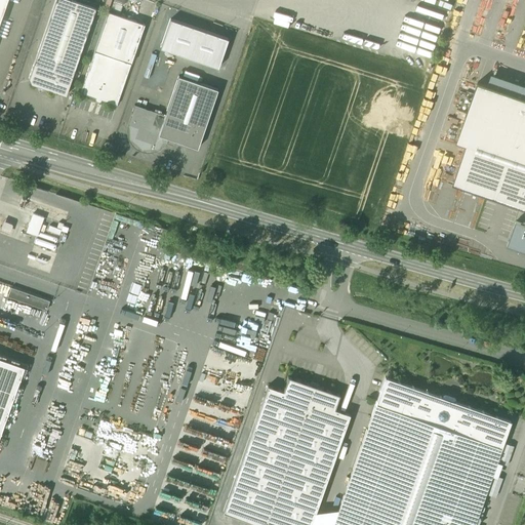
[(96,8),(73,0),(54,0),(29,79),(31,84),(37,86),(42,83),(45,88),(66,95),(96,8)]
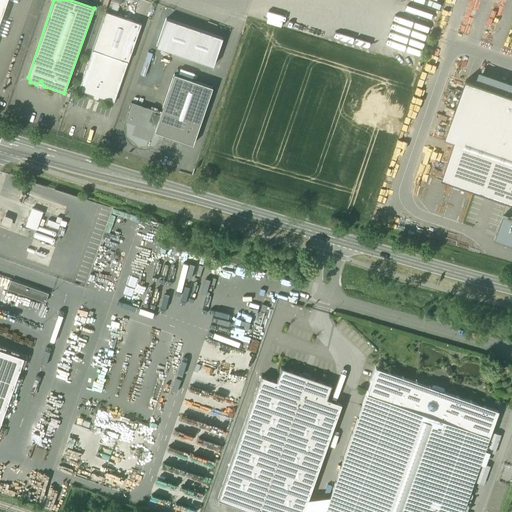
[(120,4),(109,0),(106,11),(116,15),(120,4)]
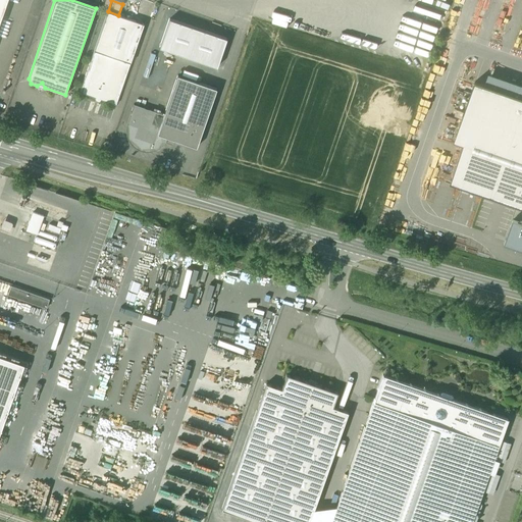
[(108,11),(107,11),(94,50),(131,63),(144,24),(118,15),(108,11)]
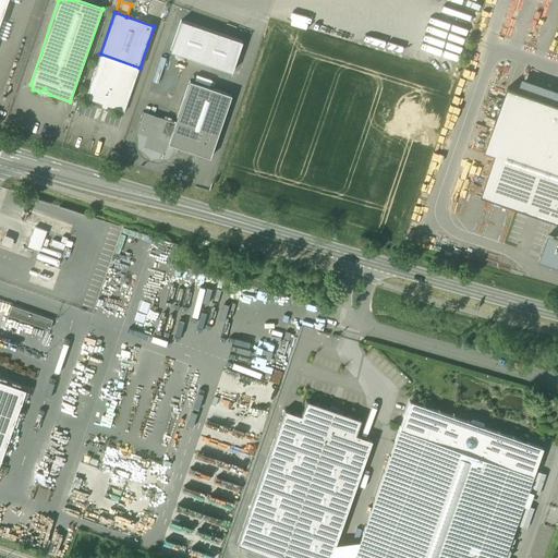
[(170,52),(238,71),(246,39),(180,20),(170,52)]
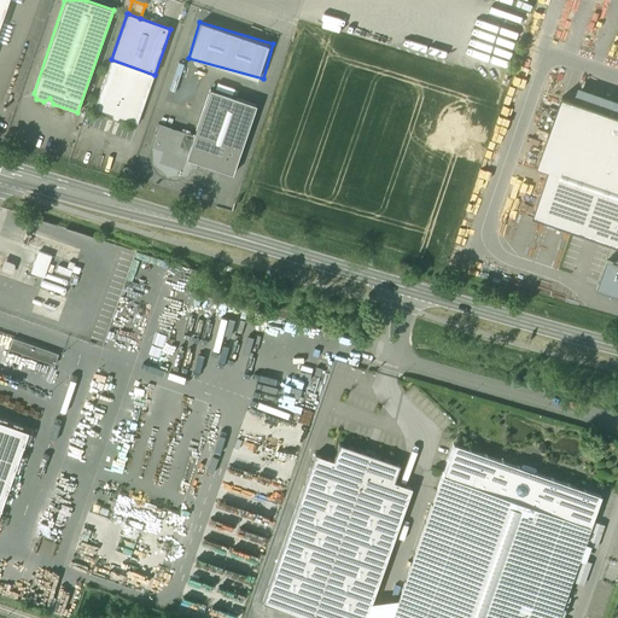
[(155,75),(111,59),(94,110),(112,116),(112,117),(112,120),(116,121),(118,120),(118,118),(138,124),(155,75)]
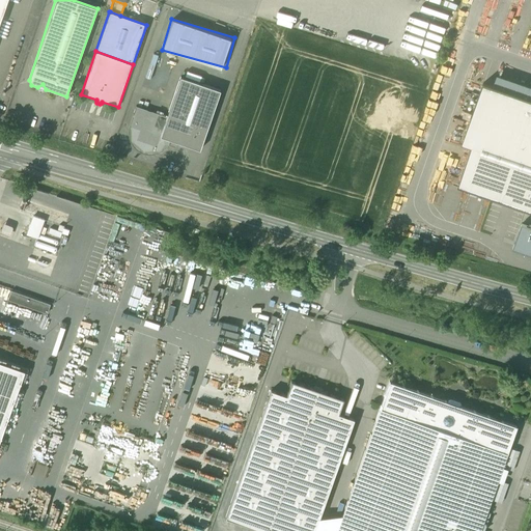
[(220,90),(180,77),(167,116),(160,136),(177,142),(199,150),(220,90)]
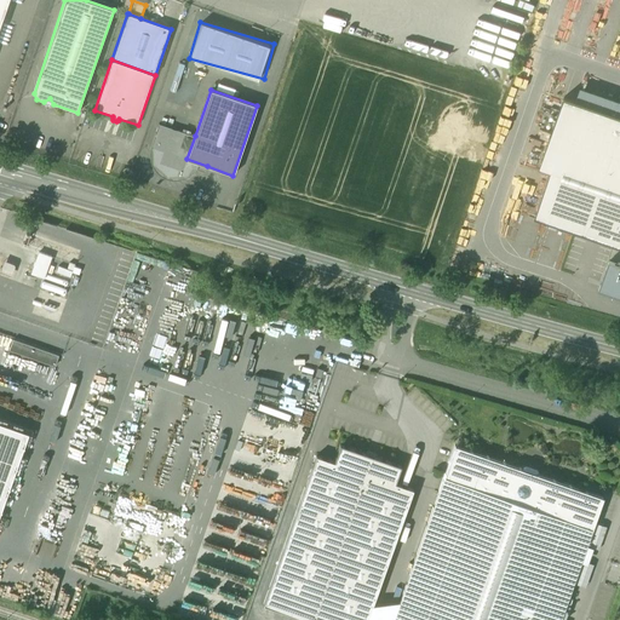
[(564,98),(541,166),(552,170),(535,219),(619,246),(619,104),(604,99),(601,110),(564,98)]
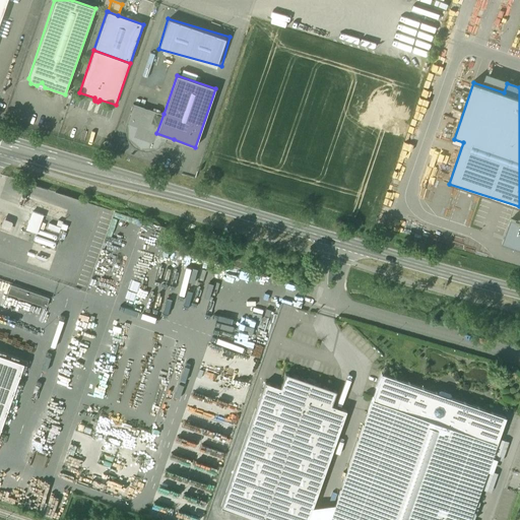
[(144,108),(133,104),(132,108),(131,112),(130,112),(126,125),(126,133),(129,141),(134,147),(142,151),(150,151),(158,147),(165,141),(172,144),(174,139),(156,133),(164,114),(148,109),(144,108)]
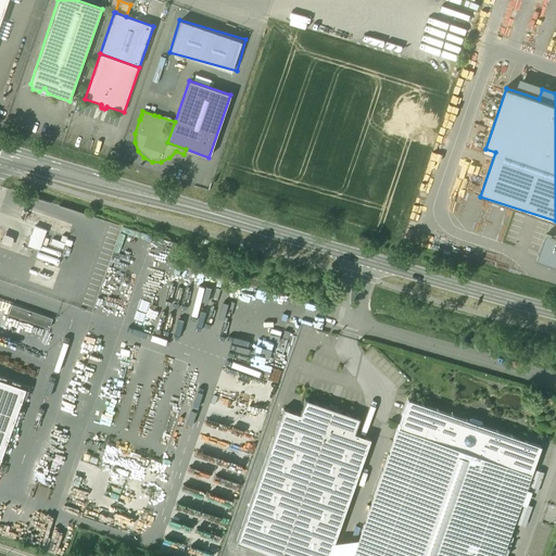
[(47,230),(34,226),(27,245),(39,250),(47,230)]
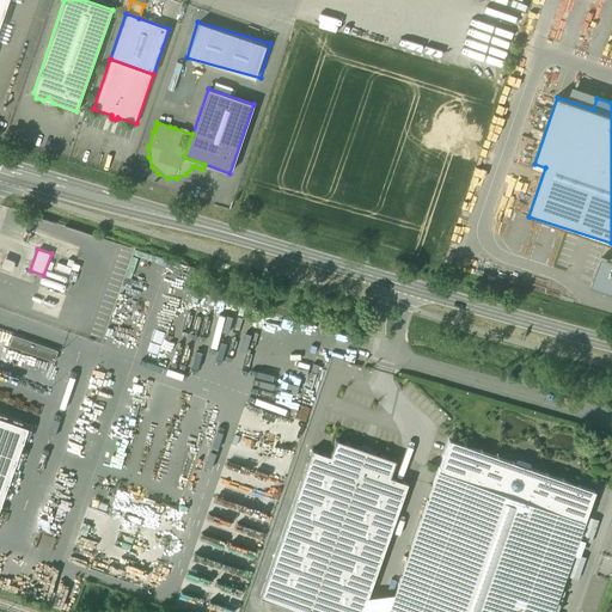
[(12,262),(4,258),(0,267),(10,270),(12,262)]
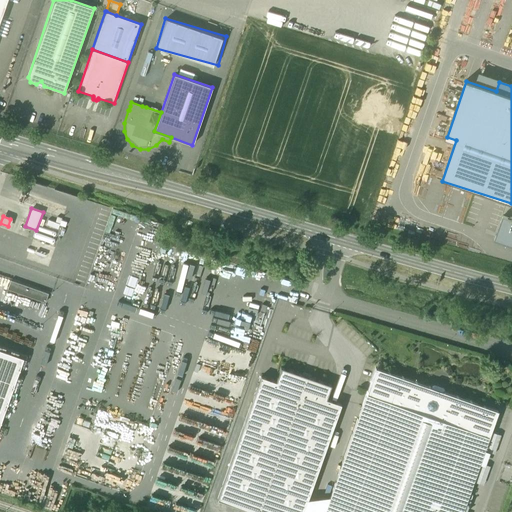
[(511,218),(503,216),(495,240),(511,245),(511,218)]
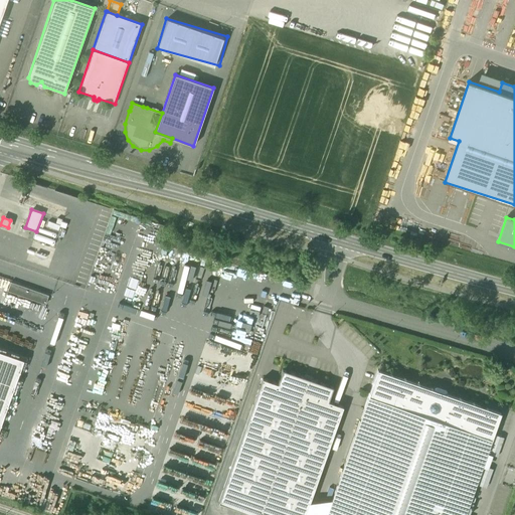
[(55,223),(48,221),(46,225),(58,229),(59,225),(55,223)]
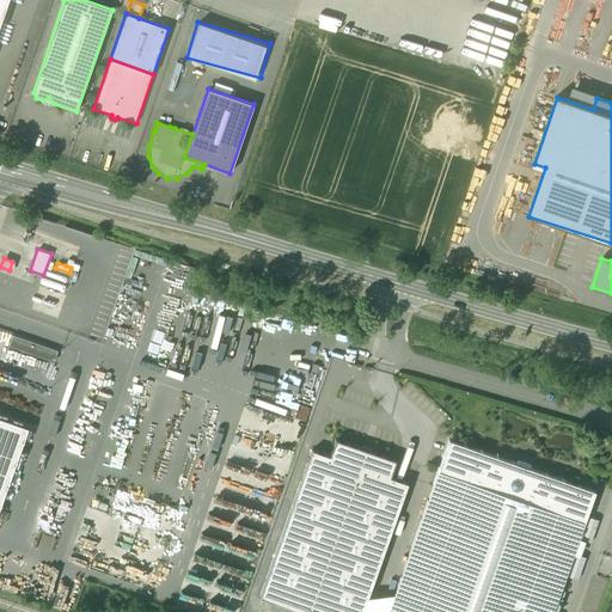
[(14,335),(11,346),(56,361),(60,350),(14,335)]
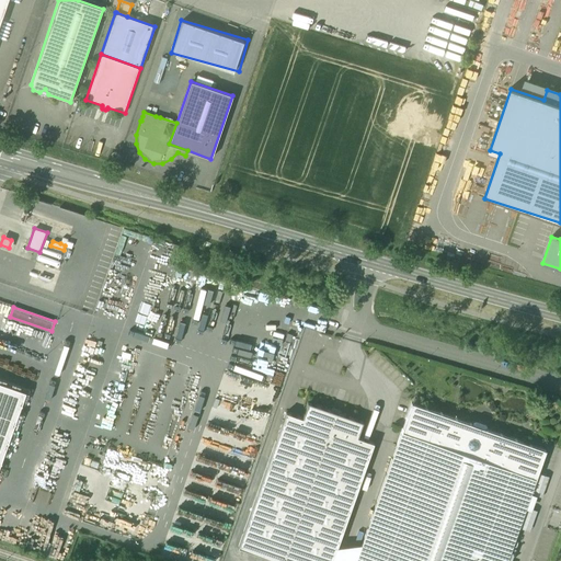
[(0,464),(25,392),(0,382),(0,464)]
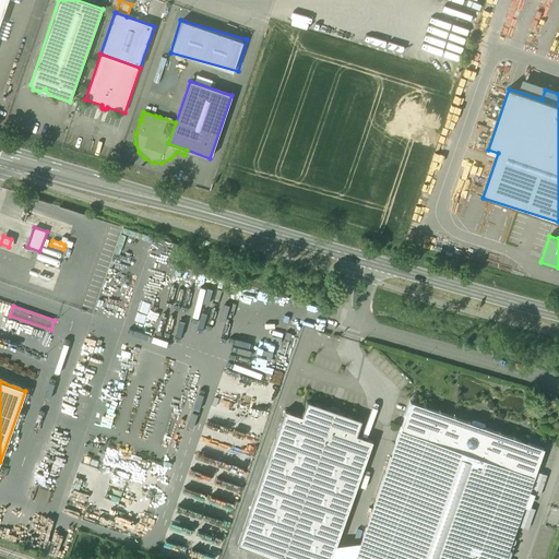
[(301,416),(285,411),(237,545),(277,558),(331,558),(372,441),(356,436),(361,420),(307,401),(301,416)]
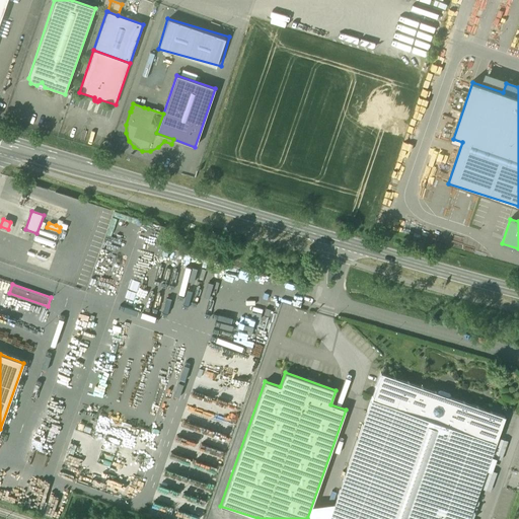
[(505,416),(380,372),(371,399),(495,443),(496,443),(505,416)]
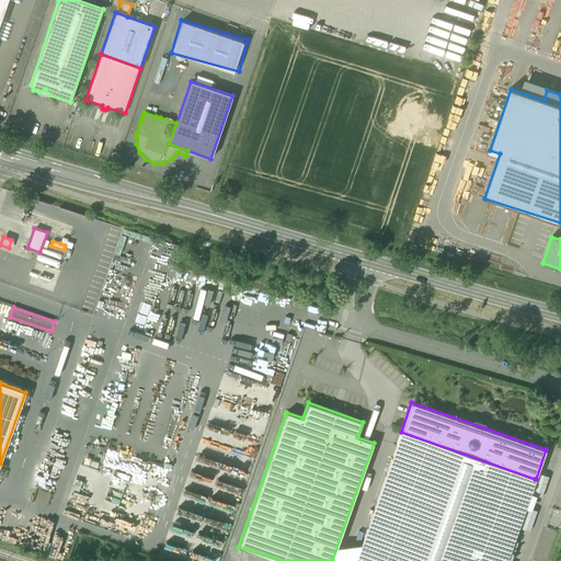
[(506,560),(535,479),(401,432),(355,560),(506,560)]
